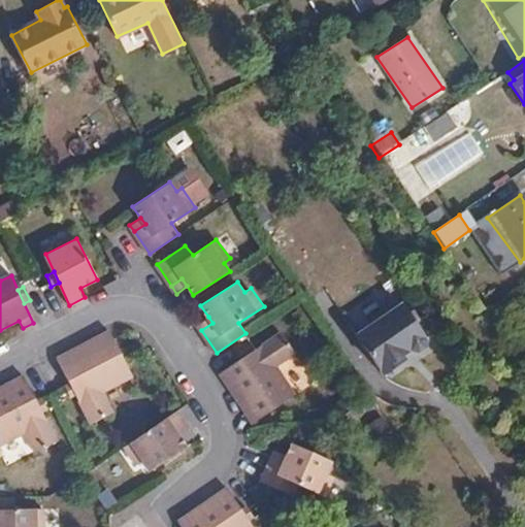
[(343,310),(352,329),(396,309),(387,291),(343,310)]
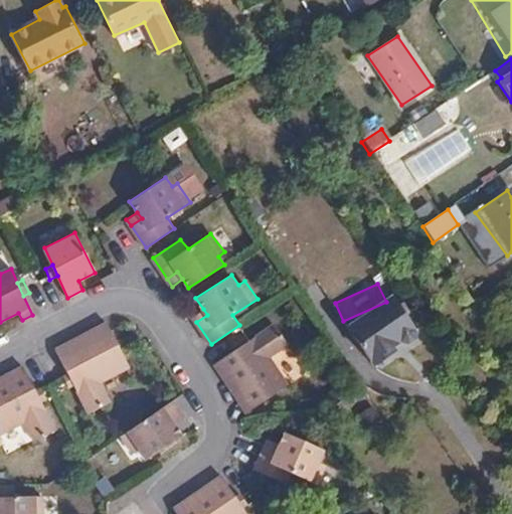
[(395,297),(390,301),(401,317),(407,314),(395,297)]
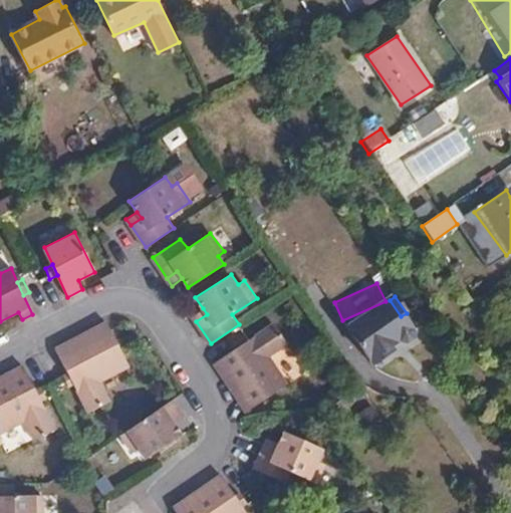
[(360,320),(346,331),(370,366),(373,367),(391,355),(391,353),(388,348),(397,342),(399,345),(406,346),(412,342),(414,335),(401,316),(390,300),(375,310),(367,309),(361,313),(360,320)]
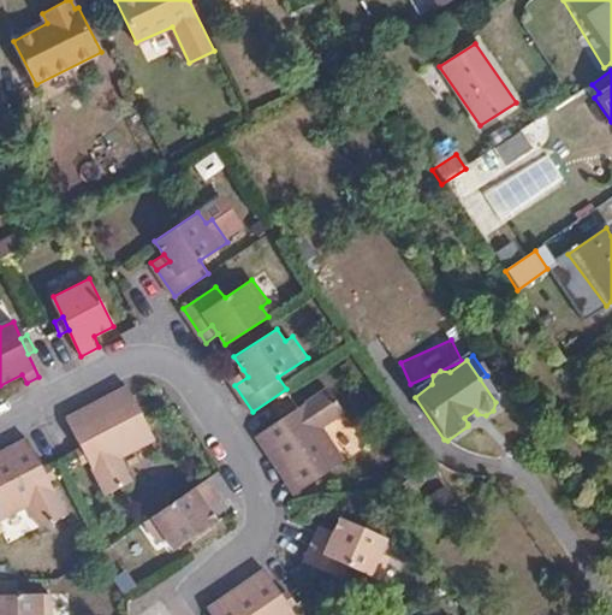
[(230,378),(235,385),(248,377),(243,370),(230,378)]
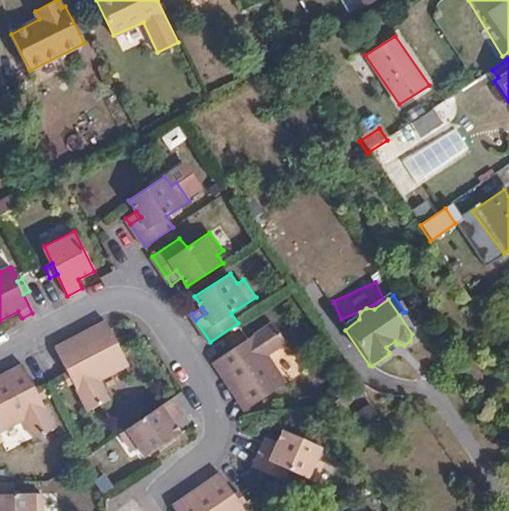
[(64,368),(72,385),(87,410),(109,399),(100,379),(127,366),(103,320),(52,347),(64,368)]
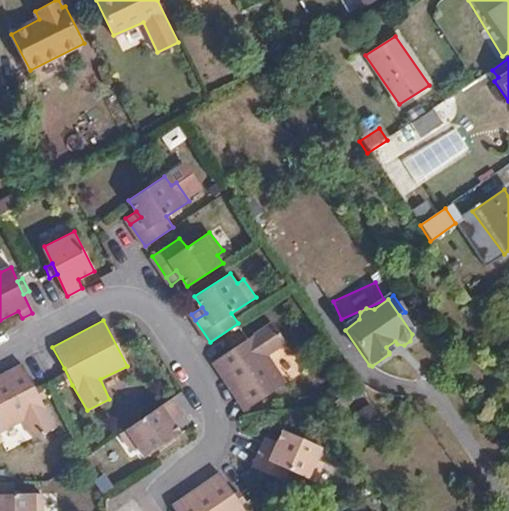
[(212,363),(243,409),(288,379),(270,353),(285,343),(271,322),(247,339),(235,347),(212,363)]
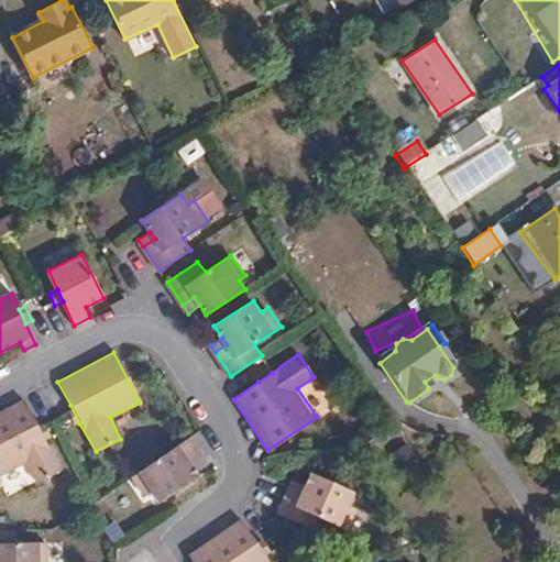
[(259,382),(272,373),(267,367),(254,376),(259,382)]
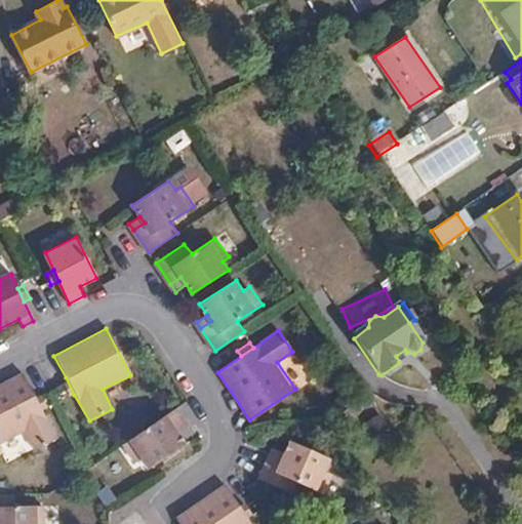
[(21,373),(0,384),(0,439),(23,428),(35,449),(57,438),(42,411),(33,395),(21,373)]
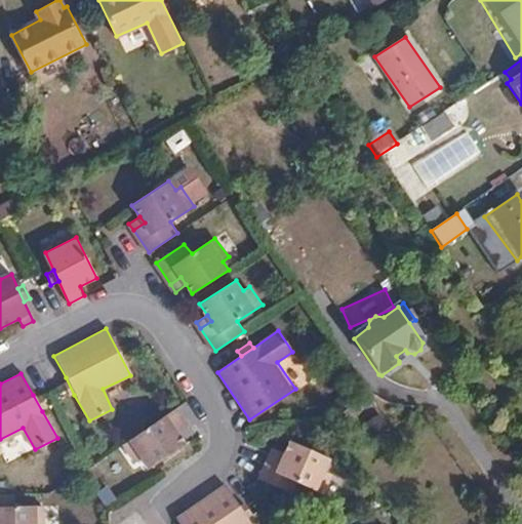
[(70,398),(74,395),(66,377),(58,381),(70,398)]
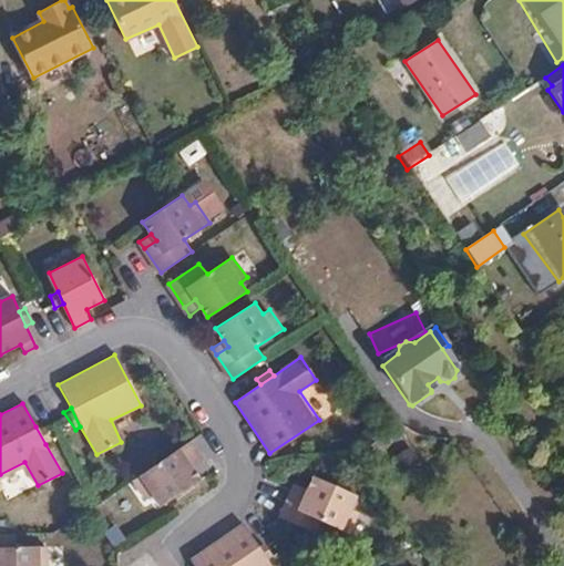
[(36,426),(45,444),(52,440),(43,422),(36,426)]
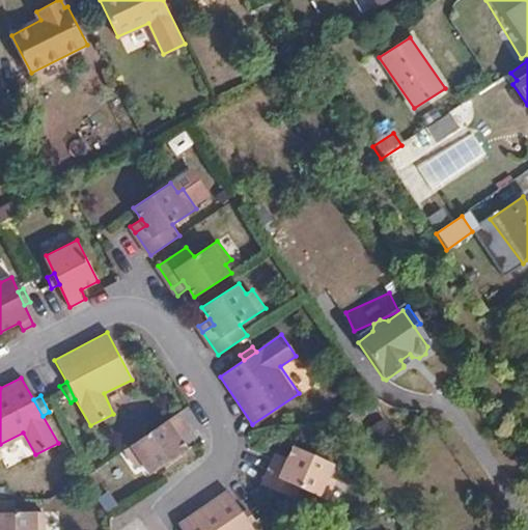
[(174,435),(182,429),(185,426),(176,414),(126,449),(136,466),(142,463),(150,473),(186,449),(179,440),(174,435)]
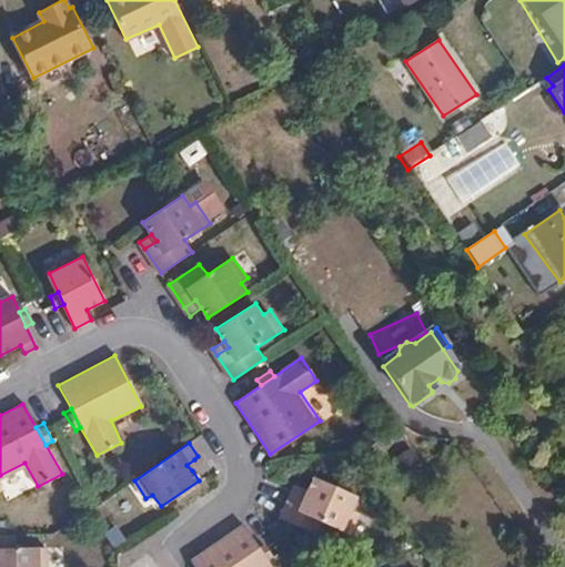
[(200,466),(194,459),(187,465),(192,471),(200,466)]
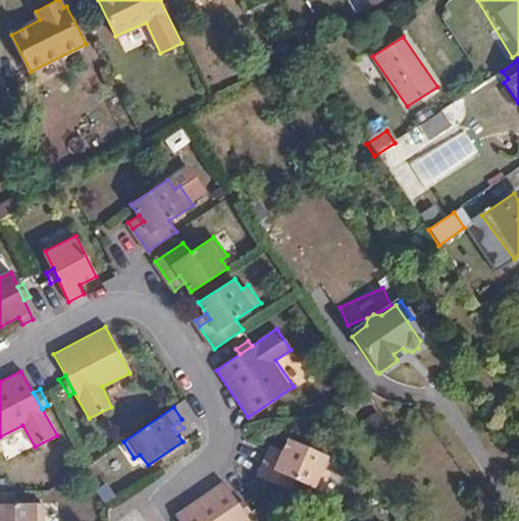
[(289,438),(284,449),(280,457),(268,451),(257,476),(288,489),(294,479),(321,491),(329,471),(321,468),(326,456),(289,438)]
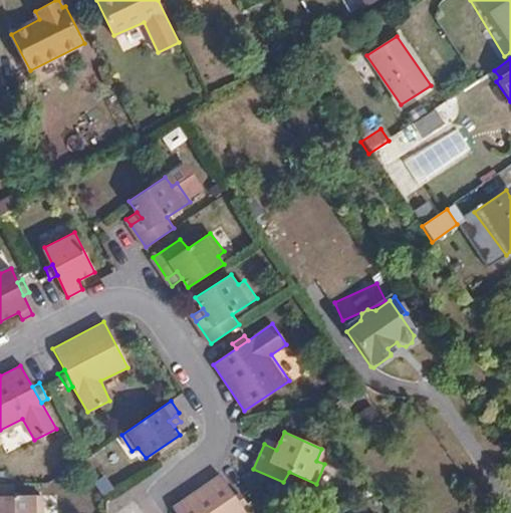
[(276,450),(280,442),(268,438),(264,444),(276,450)]
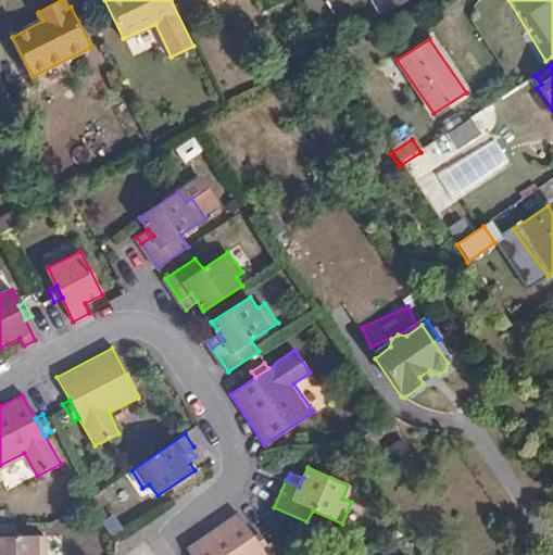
[(263,554),(260,550),(249,534),(235,515),(188,547),(192,554),(263,554)]
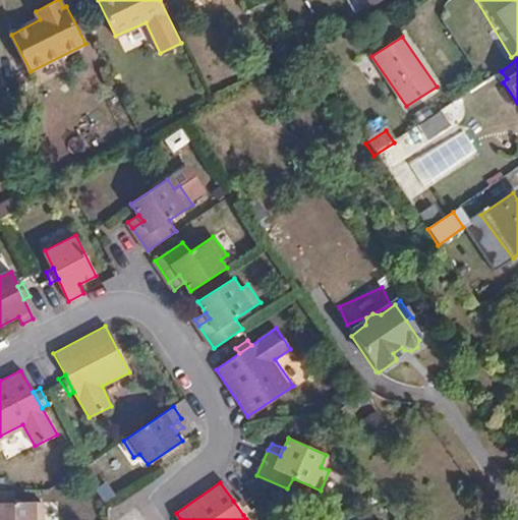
[(42,519),(41,501),(11,501),(11,490),(0,490),(0,519),(42,519)]
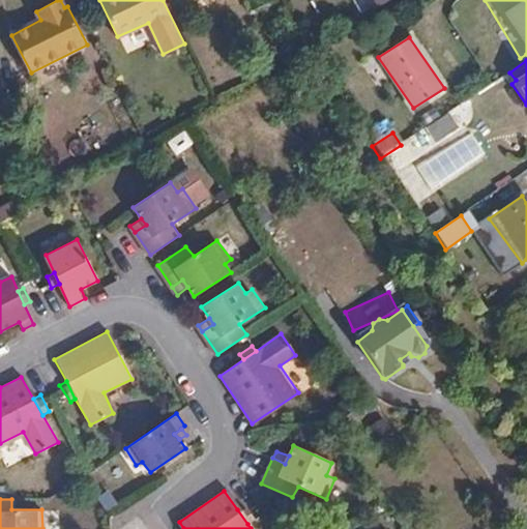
[(243,504),(237,509),(247,524),(253,520),(243,504)]
